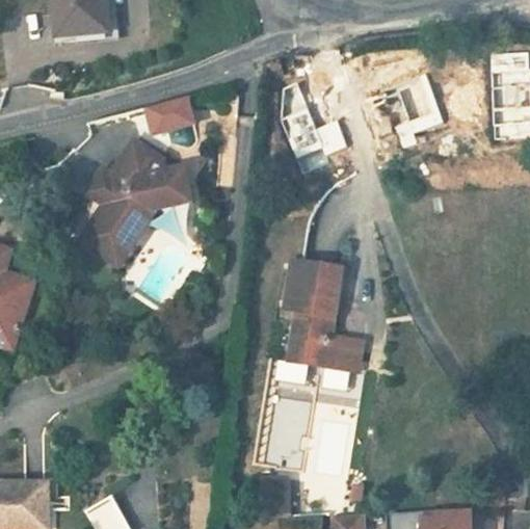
[(108,28),(106,0),(58,0),(61,33),(108,28)]
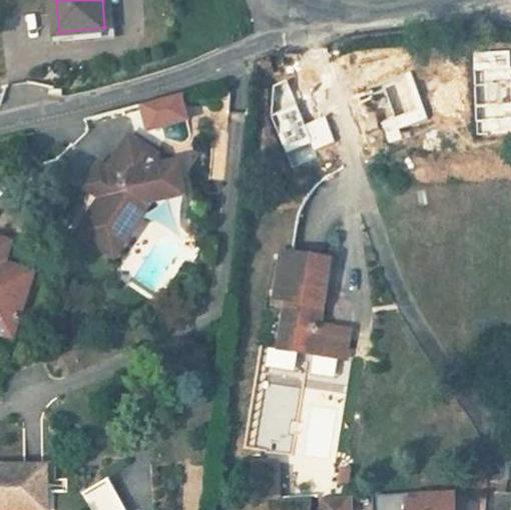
[(101,196),(87,217),(117,236),(143,195),(148,194),(149,200),(152,199),(185,191),(178,159),(161,163),(158,153),(129,134),(108,167),(102,176),(94,170),(84,185),(101,196)]
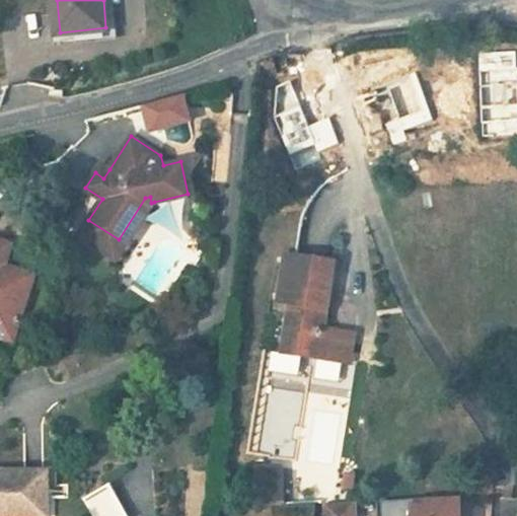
[(100,163),(95,172),(103,178),(109,169),(100,163)]
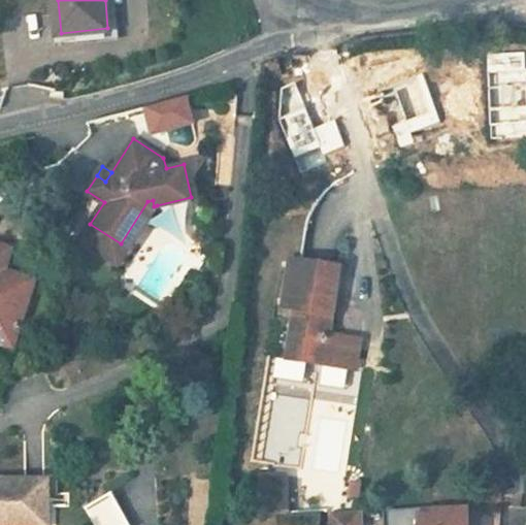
[(121,243),(90,224),(81,237),(121,262),(157,205),(154,206),(153,200),(148,201),(121,243)]
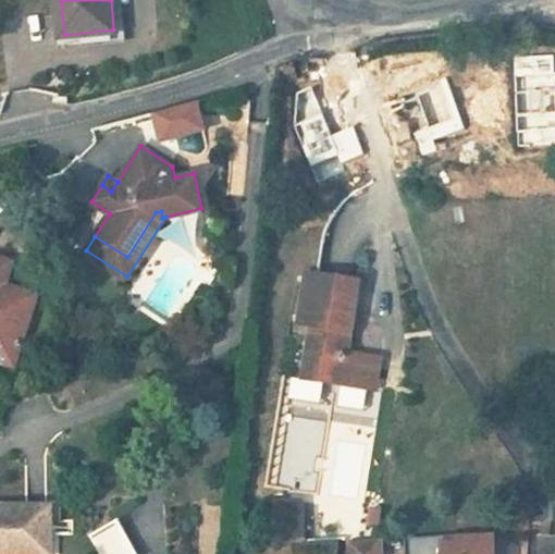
[(319,273),(325,238),(286,232),(281,267),(307,271),(300,308),(307,309),(304,327),(311,329),(303,378),(373,391),(380,358),(348,353),(361,282),(319,273)]
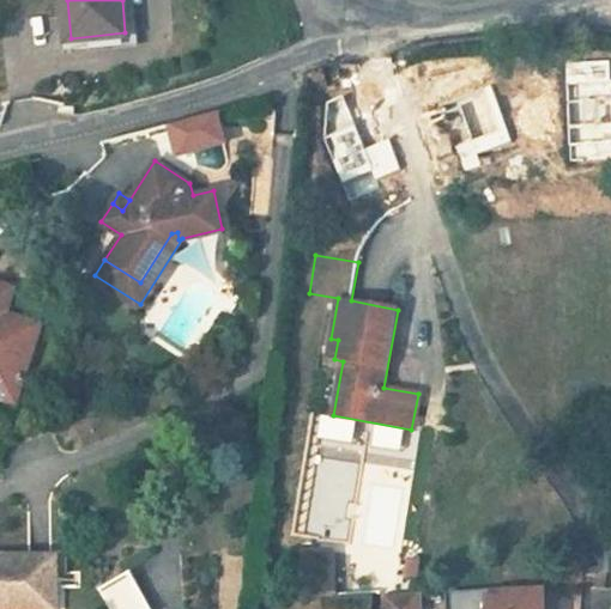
[(0,395),(16,401),(42,323),(7,311),(16,286),(0,280),(0,395)]
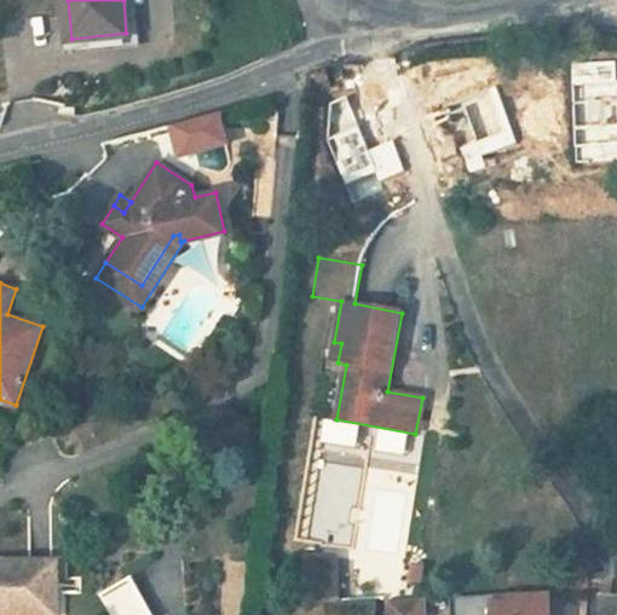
[(236,291),(229,303),(236,308),(243,296),(236,291)]
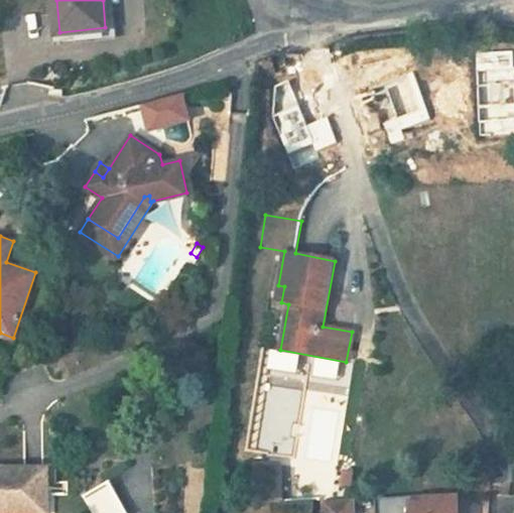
[(284,286),(278,285),(275,301),(281,302),(284,286)]
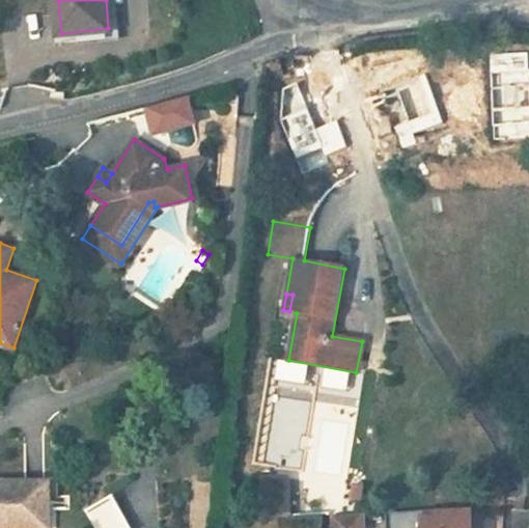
[(259,476),(260,515),(271,515),(287,513),(285,475),(271,475),(259,476)]
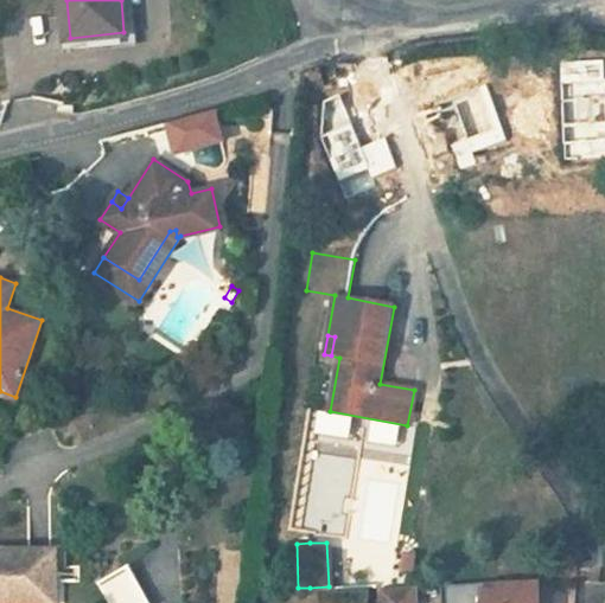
[(55,550),(26,550),(0,550),(0,602),(55,602),(55,550)]
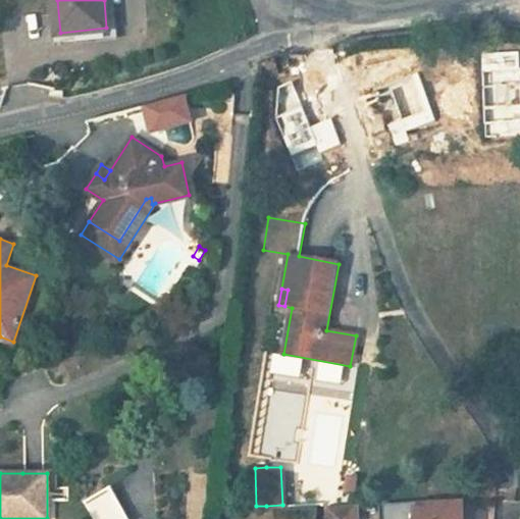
[(128,518),(109,485),(82,501),(93,518),(128,518)]
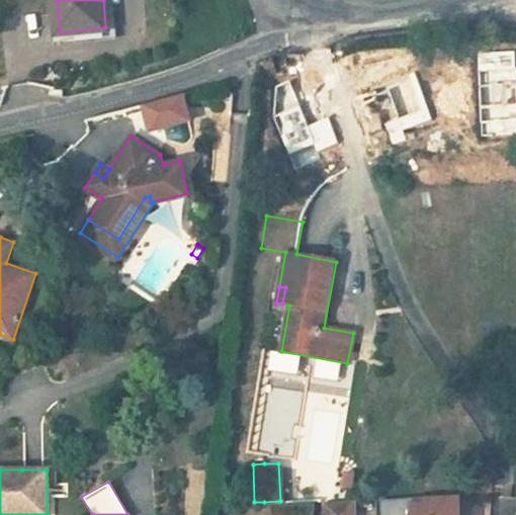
[(454,514),(454,496),(380,499),(380,514),(454,514)]
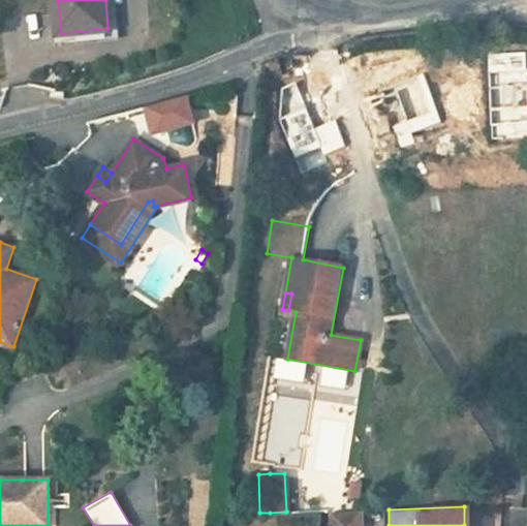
[(352,525),(352,511),(327,512),(327,525),(352,525)]
